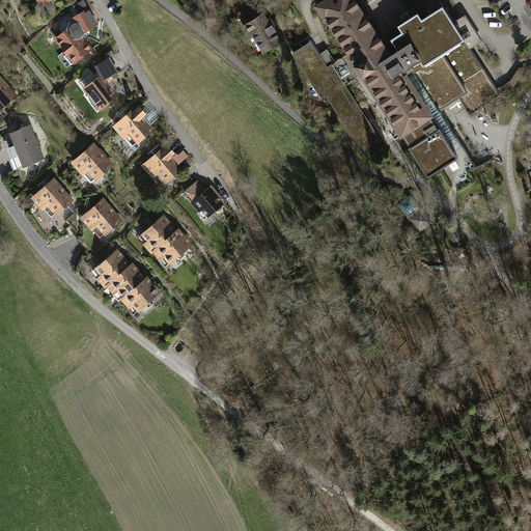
[(318,4),(315,5),(317,8),(323,16),(324,19),(326,18),(348,53),(356,64),(354,65),(355,68),(356,67),(361,76),(360,76),(362,78),(364,77),(394,123),(393,123),(394,126),(400,134),(399,134),(401,136),(402,135),(411,147),(409,148),(412,152),(427,176),(446,165),(447,165),(457,158),(468,172),(476,167),(440,111),(462,96),(473,113),(498,96),(480,71),(482,68),(470,48),(469,47),(466,42),(466,40),(472,36),(465,26),(458,30),(457,29),(453,24),(454,24),(453,23),(442,6),(422,20),(418,14),(397,27),(401,33),(391,40),(393,44),(384,49),(352,0),(325,0),(326,0),(318,4)]
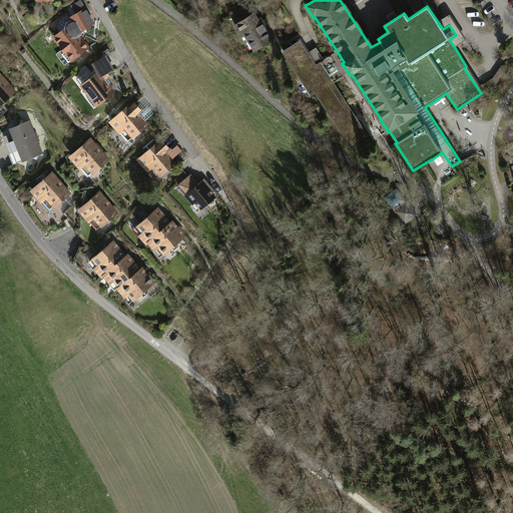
[(86,11),(80,2),(73,6),(75,10),(69,13),(72,17),(70,18),(71,20),(67,23),(65,27),(65,29),(54,37),(61,45),(60,46),(62,50),(64,52),(62,54),(68,62),(72,59),(72,60),(87,48),(78,36),(80,34),(83,30),(93,24),(92,22),(88,23),(83,13),(86,11)]
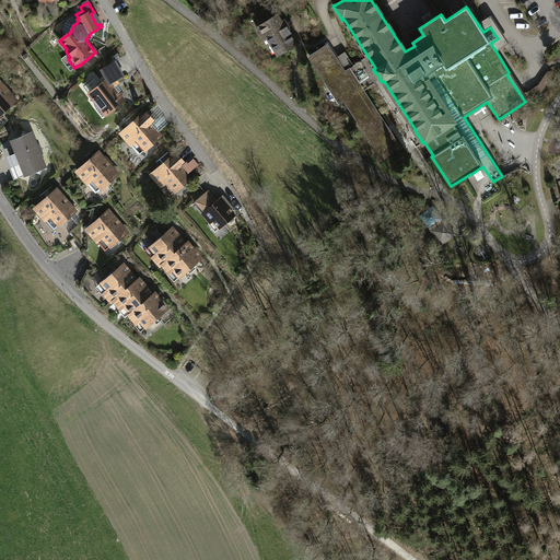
[(266,36),(278,56),(298,44),(290,30),(293,27),(290,21),(286,23),(284,20),(282,21),(278,14),(256,27),(263,38),(266,36)]
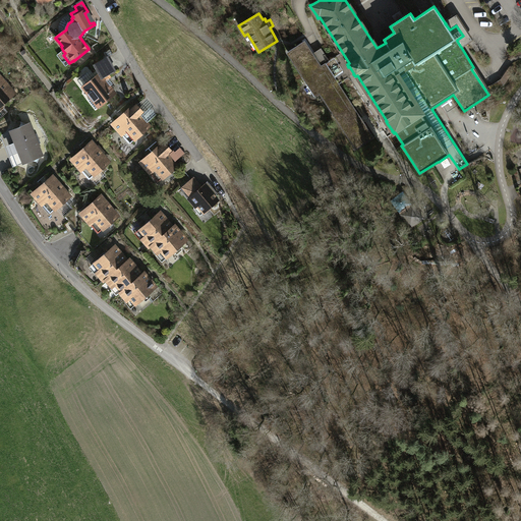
[(356,150),(374,137),(339,83),(353,74),(354,74),(349,66),(348,67),(347,64),(349,63),(342,52),(322,65),(305,41),(286,53),(307,83),(315,96),(320,94),(356,150)]
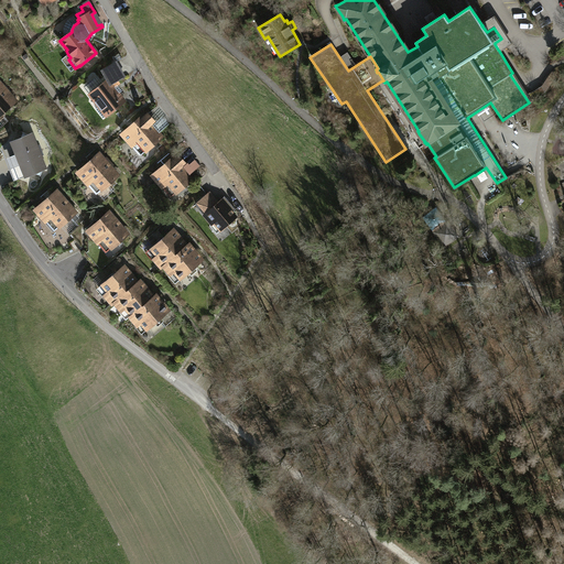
[(105,47),(99,50),(104,56),(109,54),(105,47)]
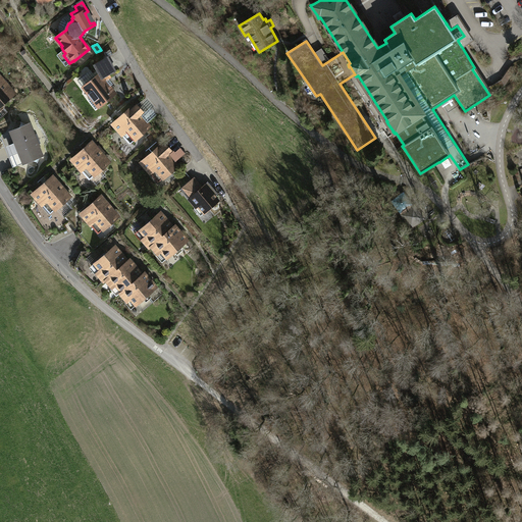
[(108,57),(96,64),(100,72),(85,85),(85,89),(90,95),(89,101),(96,109),(99,107),(115,95),(103,77),(115,70),(108,57)]
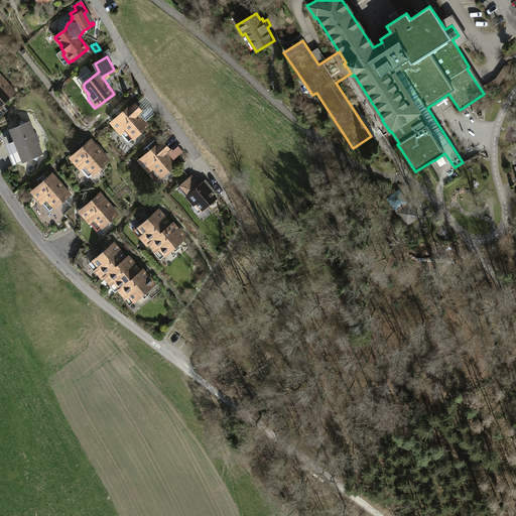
[(0,105),(14,93),(0,76),(0,105)]
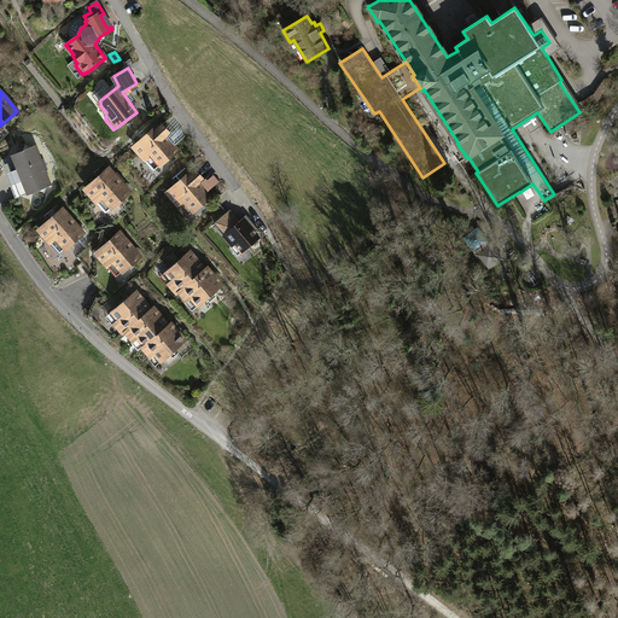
[(158,128),(157,127),(134,146),(147,162),(150,158),(158,167),(178,150),(165,136),(169,134),(162,126),(158,128)]
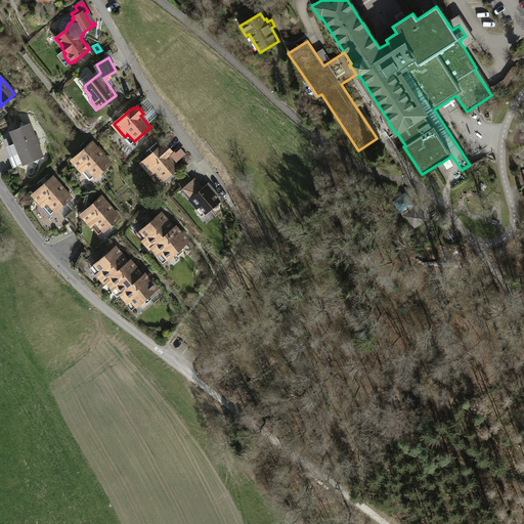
[(30,124),(11,131),(15,143),(9,145),(12,155),(19,153),(24,164),(42,157),(38,145),(41,144),(37,134),(34,135),(30,124)]
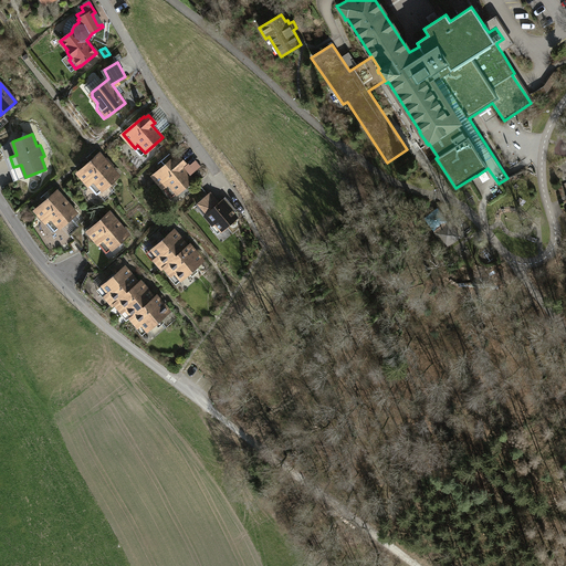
[(107,164),(100,155),(79,173),(91,187),(94,184),(101,191),(118,176),(111,167),(109,168),(106,164),(107,164)]
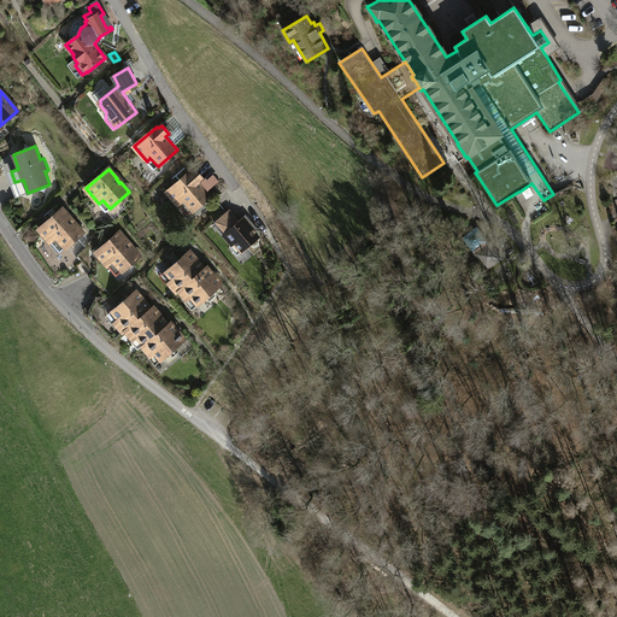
[(192,174),(191,172),(168,192),(180,207),(183,204),(191,212),(211,195),(199,182),(203,178),(195,170),(192,174)]
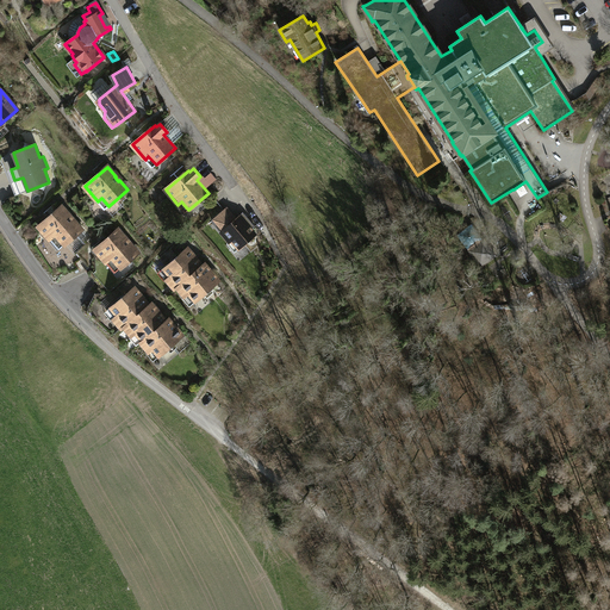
[(384,203),(394,217),(399,213),(388,199),(384,203)]
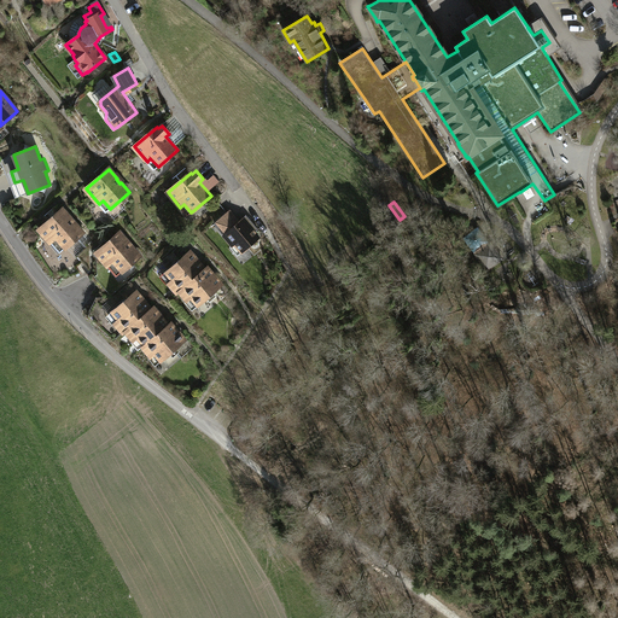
[(70,219),(62,209),(39,229),(52,244),(57,240),(64,249),(82,233),(74,223),(73,225),(69,220),(70,219)]
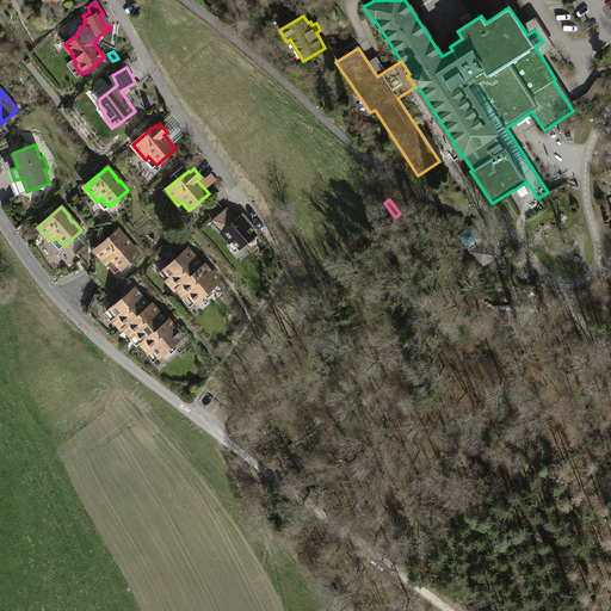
[(236,220),(227,209),(215,220),(220,226),(217,227),(230,242),(233,240),(240,248),(245,245),(253,233),(251,229),(255,227),(245,215),(241,218),(240,216),(236,220)]
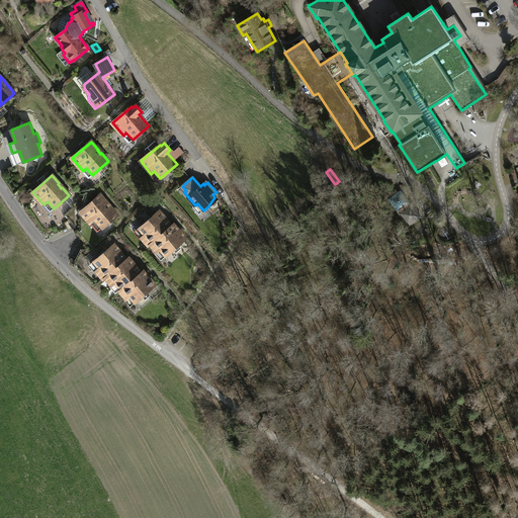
[(107,203),(100,195),(81,211),(91,225),(94,222),(101,229),(117,214),(110,206),(109,207),(106,204),(107,203)]
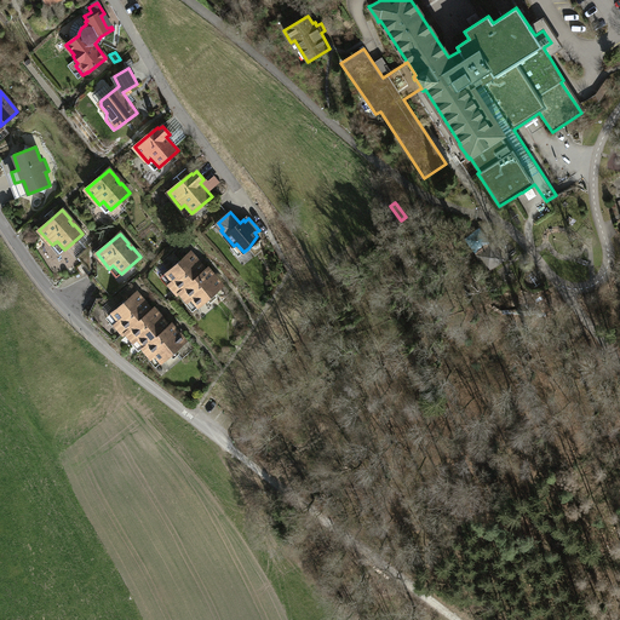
[(503,259),(492,245),(477,256),(488,270),(503,259)]
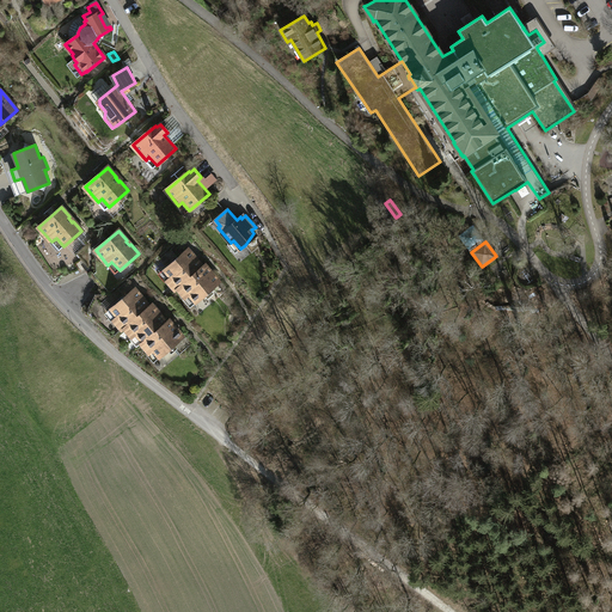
[(176,291),(177,288),(202,267),(188,249),(165,269),(171,276),(166,280),(176,291)]
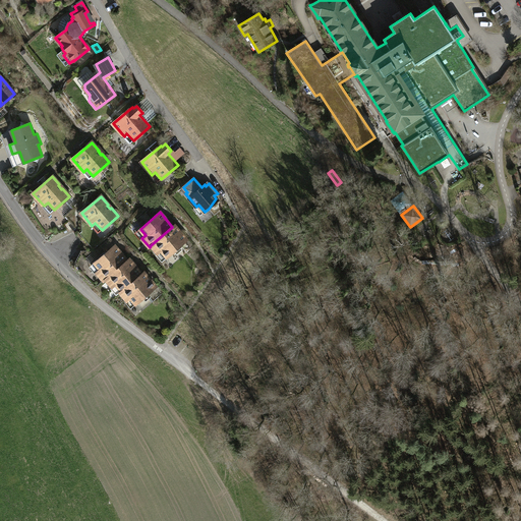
[(174,226),(172,227),(151,245),(158,253),(162,250),(168,257),(187,240),(174,226)]
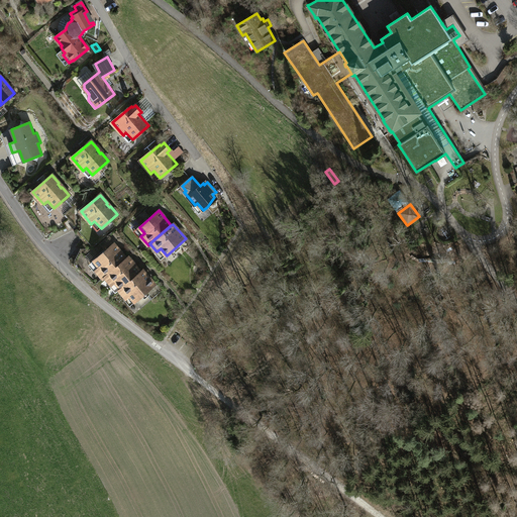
[(105,277),(126,259),(113,244),(94,261),(99,267),(96,270),(103,279),(105,277)]
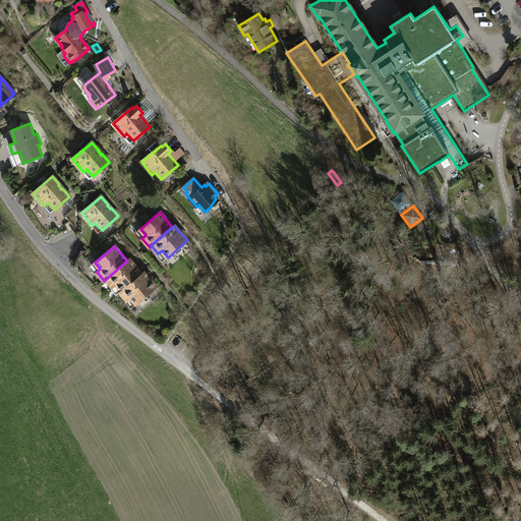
[(116,284),(122,290),(141,274),(129,259),(127,261),(106,279),(113,287),(116,284)]
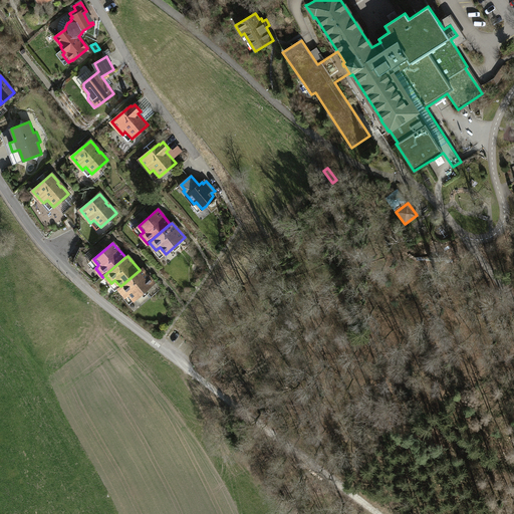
[(154,283),(142,269),(140,270),(120,286),(118,288),(125,296),(130,293),(135,300),(152,285),(154,283)]
